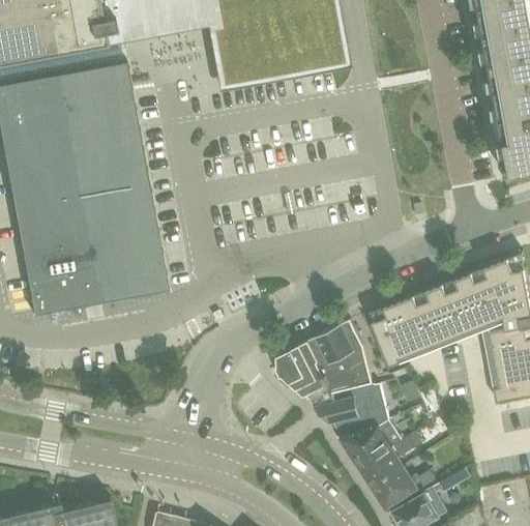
[(0,0),(0,65),(9,64),(16,63),(25,61),(31,60),(40,58),(47,57),(56,55),(62,54),(71,53),(78,51),(87,50),(108,46),(108,42),(107,42),(105,32),(115,31),(116,30),(117,30),(124,29),(122,18),(115,19),(112,20),(112,19),(101,21),(100,20),(99,20),(95,0),(0,0)]
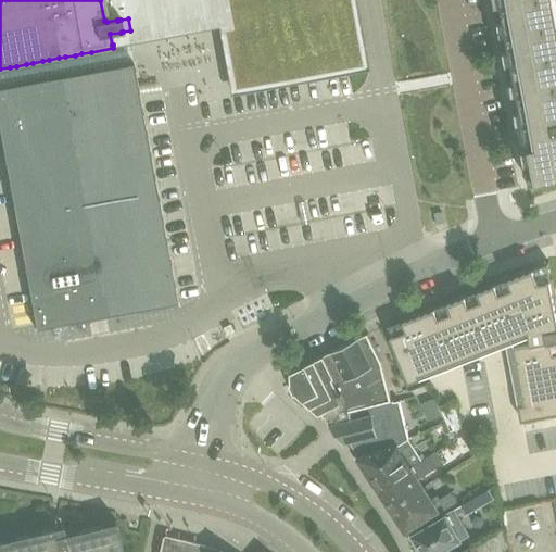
[(100,0),(104,21),(105,21),(106,22),(117,20),(117,21),(121,20),(128,19),(130,30),(223,13),(238,90),(339,72),(340,77),(341,77),(348,76),(368,73),(368,72),(357,10),(356,3),(355,0),(100,0)]
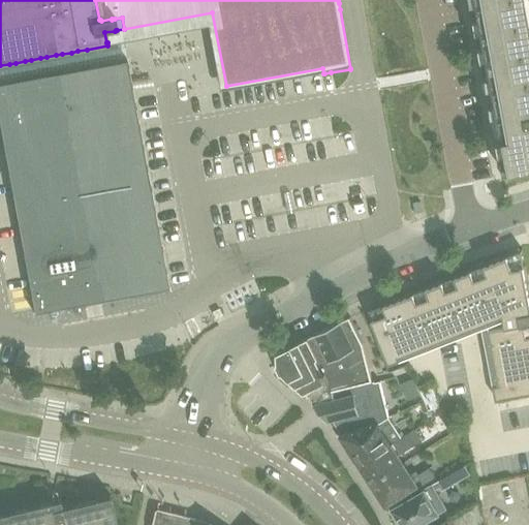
[(476,0),(477,6),(471,7),(472,7),(474,23),(474,24),(480,23),(483,34),(476,35),(477,36),(479,51),(479,52),(486,51),(488,62),(481,63),(483,64),(485,80),(491,79),(493,90),(487,91),(488,92),(490,107),(493,122),(500,121),(504,140),(496,142),(497,145),(503,144),(505,154),(499,155),(499,156),(503,176),(528,168),(528,10),(527,0),(476,0)]
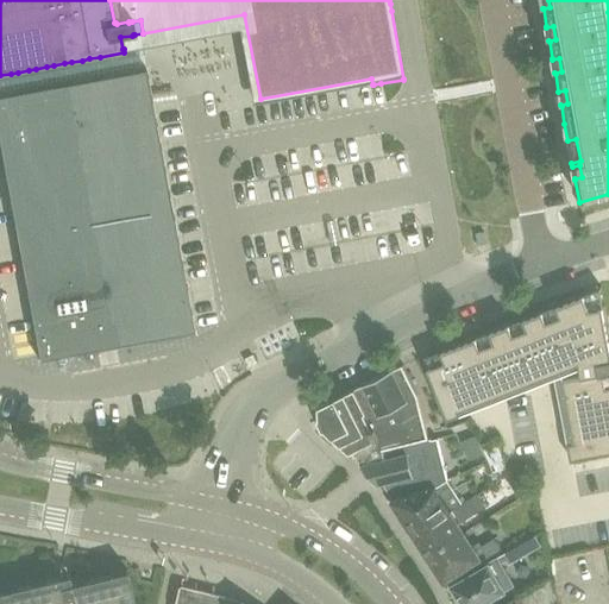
[(0,98),(143,71),(140,61),(139,50),(124,52),(100,57),(89,58),(82,61),(71,62),(64,63),(54,65),(46,67),(36,69),(29,70),(18,73),(11,74),(0,75),(0,98)]
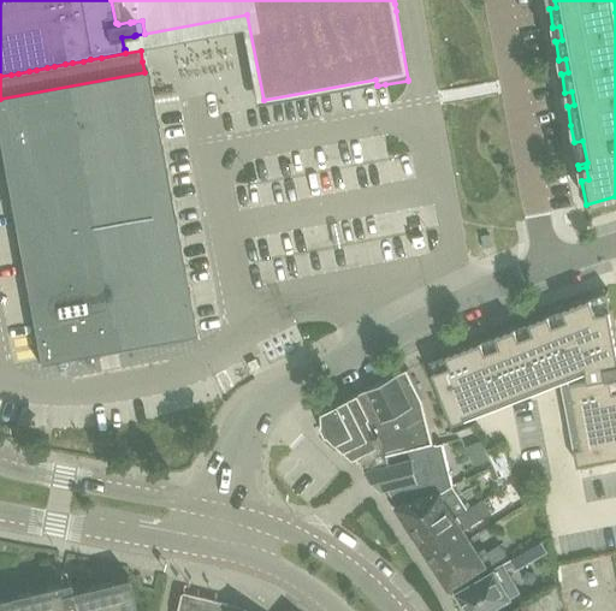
[(147,73),(0,100),(0,154),(15,231),(40,368),(98,357),(117,354),(123,353),(196,339),(196,336),(154,108),(147,73)]
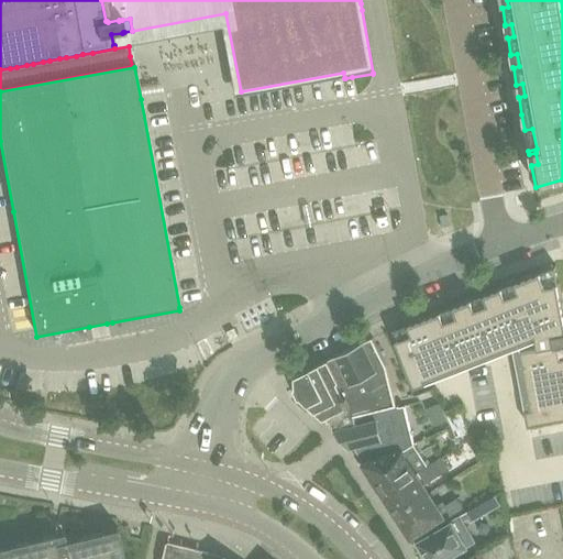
[(441,313),(401,328),(407,342),(398,346),(415,388),(514,350),(528,428),(562,422),(562,308),(559,285),(547,287),(541,274),(516,284),(520,294),(507,299),(503,288),(485,296),(489,306),(476,311),(472,300),(454,308),(459,318),(445,324),(441,313)]
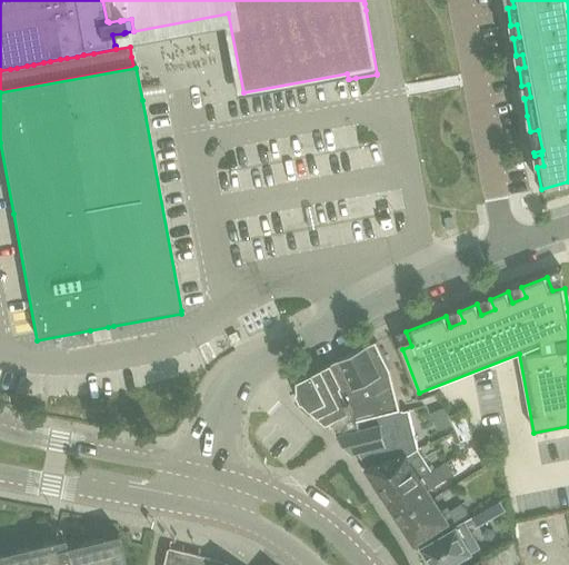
[(303,406),(327,427),(330,426),(337,440),(360,433),(358,426),(378,422),(403,416),(396,383),(377,345),(376,346),(368,350),(368,349),(341,363),(339,364),(332,367),(299,384),(299,395),(297,396),(302,406),(303,406)]
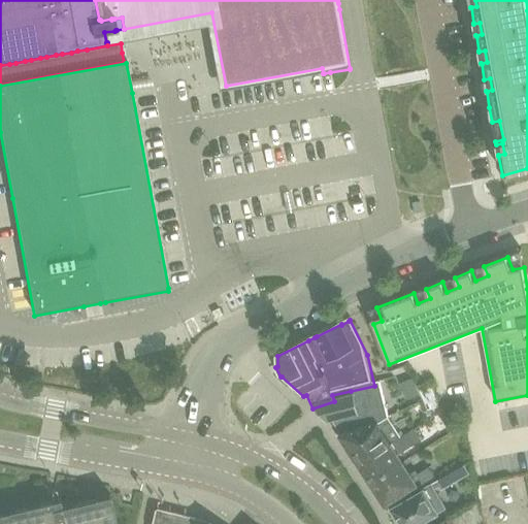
[(332,423),(340,435),(362,430),(382,424),(388,419),(380,385),(374,386),(351,391),(353,397),(357,417),(332,423)]
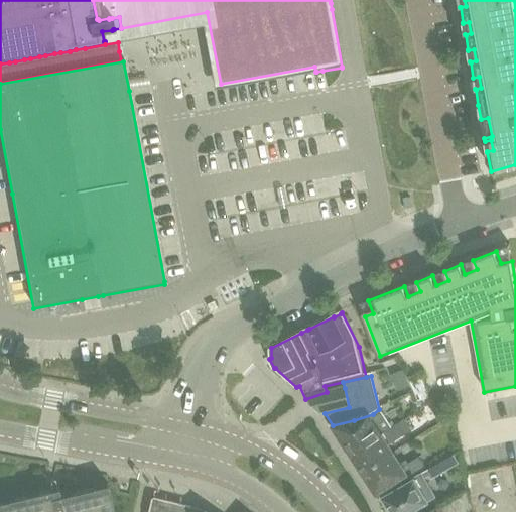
[(349,407),(345,388),(327,392),(305,399),(318,414),(319,415),(320,415),(325,413),(349,407)]
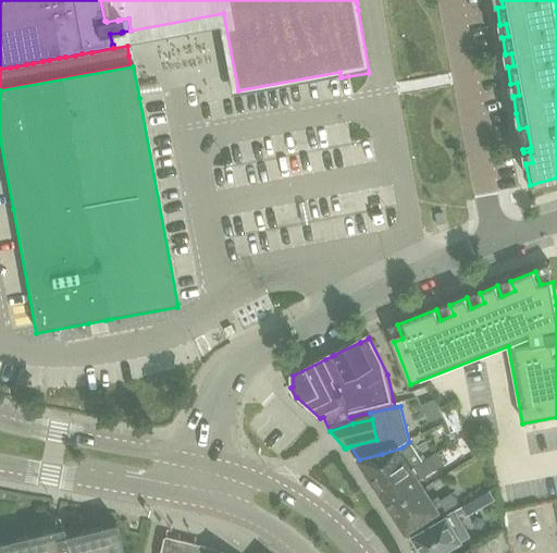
[(479,430),(461,434),(475,459),(484,454),(479,430)]
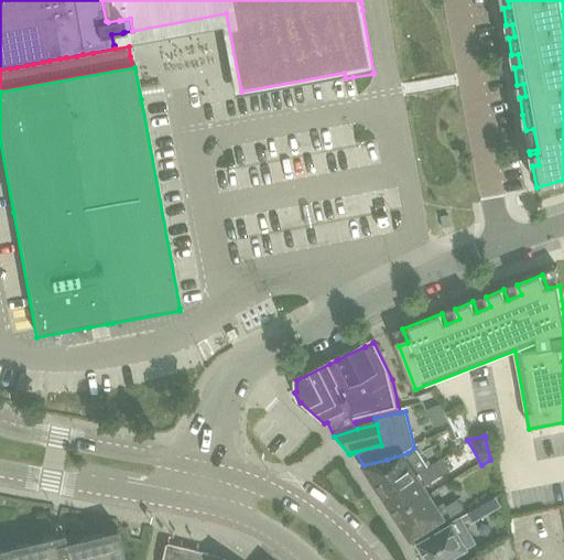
[(384,498),(429,471),(414,448),(408,453),(387,460),(364,465),(359,469),(360,470),(361,469),(364,473),(367,471),(370,477),(367,480),(377,494),(380,492),(384,498)]
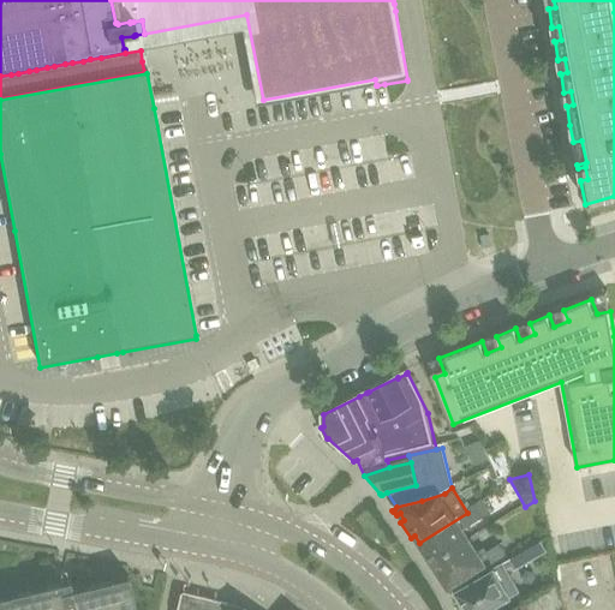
[(467,513),(419,543),(424,551),(421,554),(429,567),(467,542),(461,532),(491,514),(484,502),(467,513)]
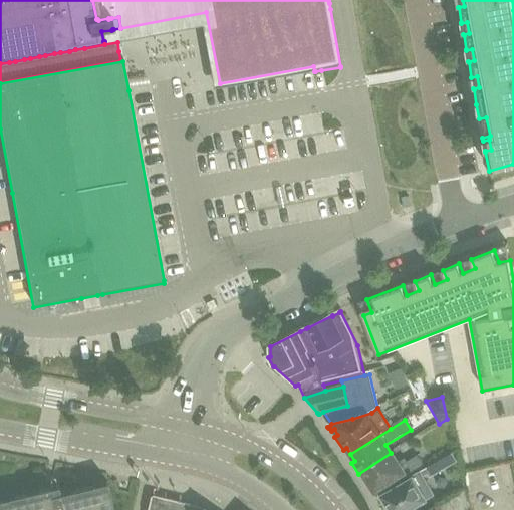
[(368,482),(375,493),(382,488),(382,489),(383,488),(388,485),(389,485),(398,479),(400,481),(422,467),(417,458),(407,464),(405,461),(398,464),(391,453),(358,474),(365,484),(368,482)]
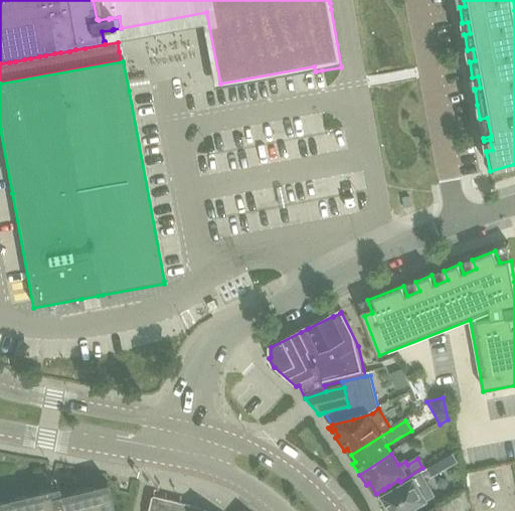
[(399,487),(400,489),(397,491),(383,499),(388,508),(387,508),(386,510),(412,510),(434,499),(422,481),(427,478),(430,481),(443,474),(438,465),(399,487)]
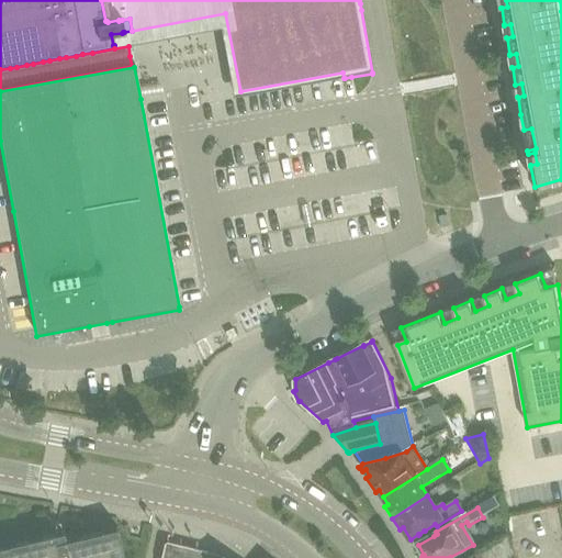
[(67,547),(66,548),(65,548),(67,557),(57,557),(54,542),(0,555),(0,557),(123,557),(119,535),(116,535),(117,536),(92,542),(91,542),(91,543),(67,548),(67,547)]
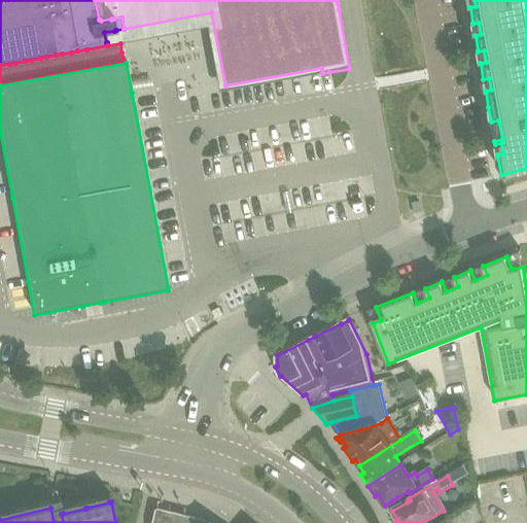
[(482,522),(478,504),(444,522),(482,522)]
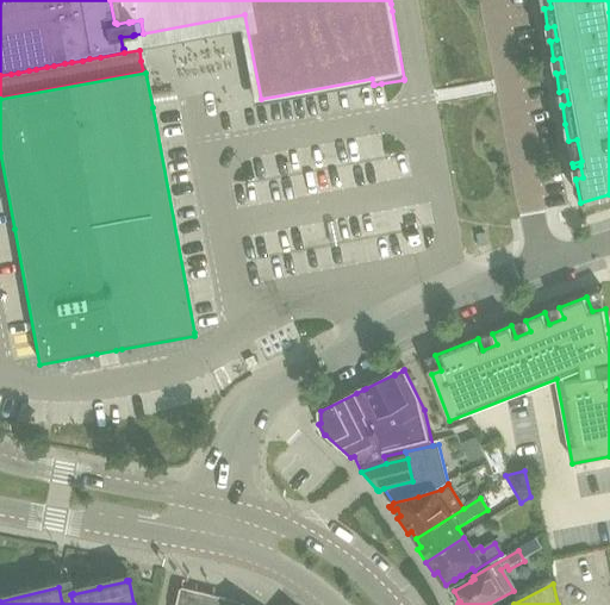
[(207,604),(210,598),(179,591),(175,604),(207,604)]
